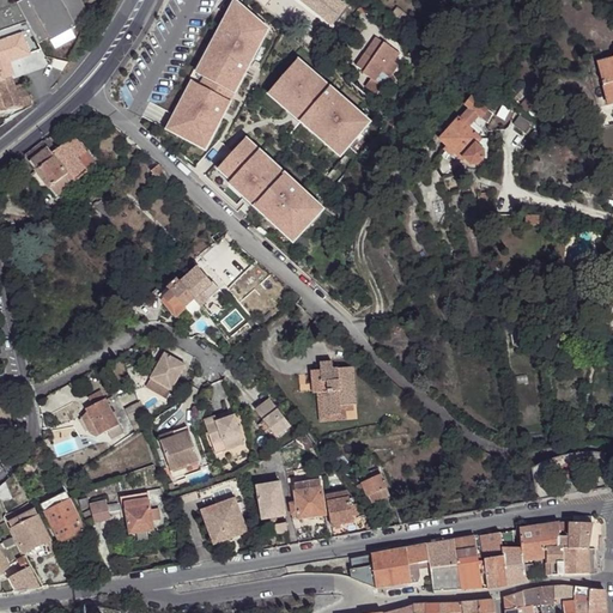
[(17,5),(13,0),(0,0),(0,30),(25,22),(17,5)]
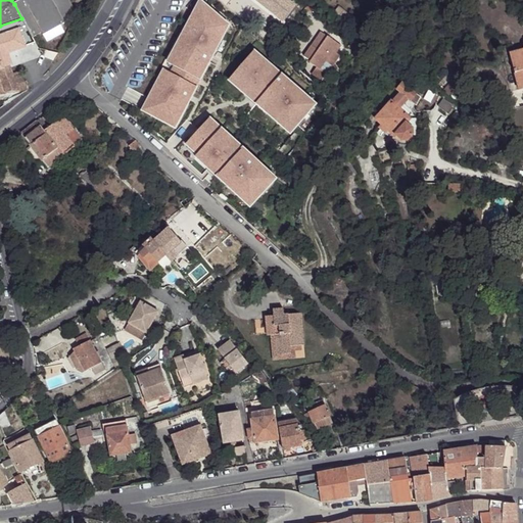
[(19,0),(14,4),(21,18),(33,37),(76,12),(68,0),(19,0)]
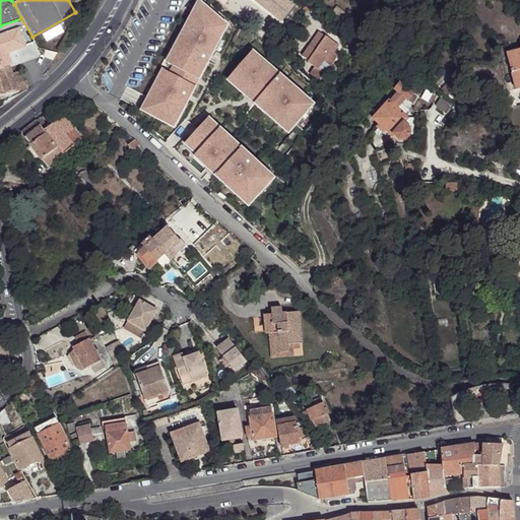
[(199,0),(192,13),(196,15),(204,5),(199,0)]
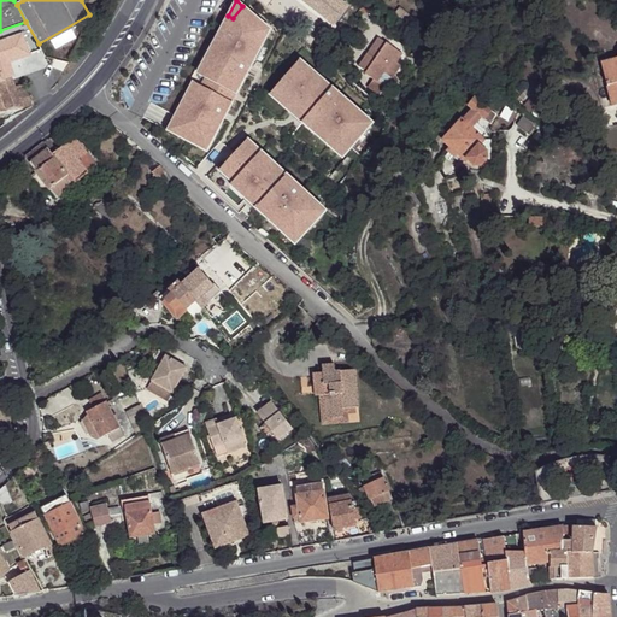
[(301,0),(335,27),(351,5),(344,0),(301,0)]
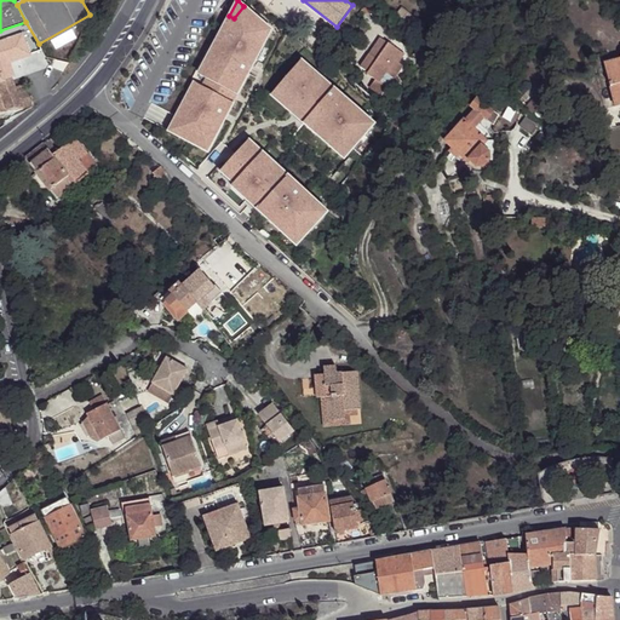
[(257,17),(244,6),(234,18),(229,16),(228,15),(223,23),(223,24),(228,26),(219,41),(216,39),(206,57),(207,57),(211,59),(202,75),(199,84),(200,85),(191,102),(184,98),(167,130),(177,135),(179,131),(199,141),(196,144),(196,145),(206,150),(254,58),(262,44),(270,28),(263,22),(265,19),(259,15),(257,17)]
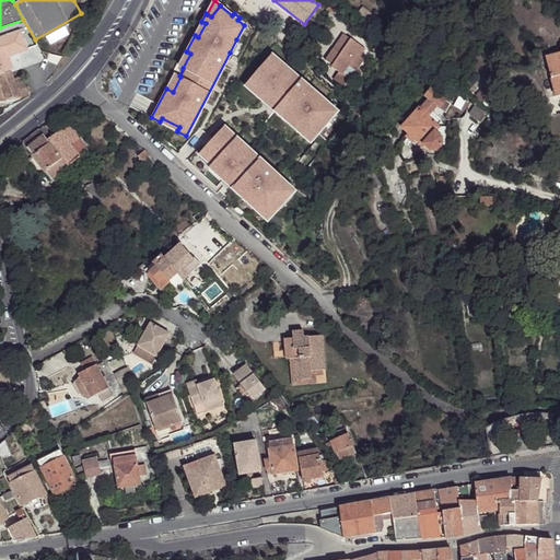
[(368,22),(373,15),(363,8),(358,13),(368,22)]
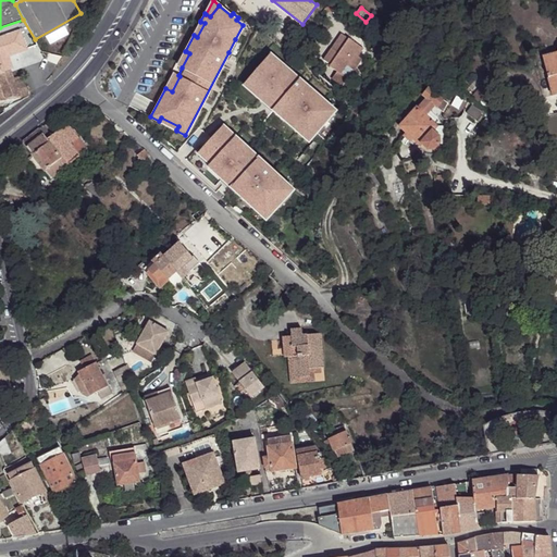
[(197,37),(205,23),(200,22),(200,21),(199,20),(192,34),(194,35),(197,37)]
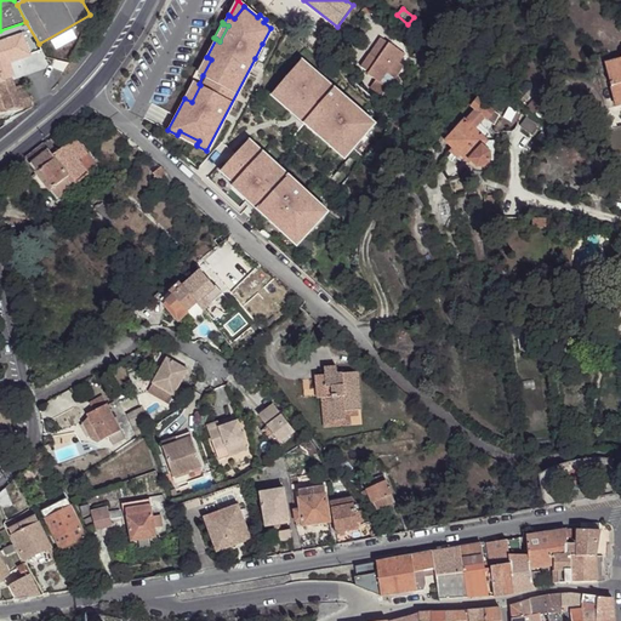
[(370,55),(377,60),(389,44),(381,38),(370,55)]
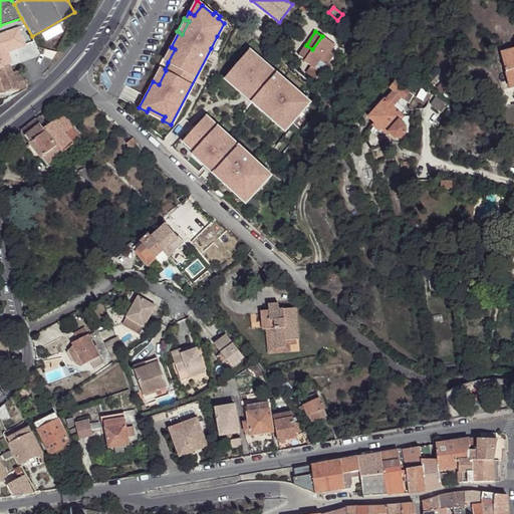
[(330,51),(335,45),(322,36),(312,49),(306,45),(299,55),(305,60),(304,61),(311,66),(306,72),(316,79),(320,72),(321,73),(331,58),(329,56),(332,53),(330,51)]
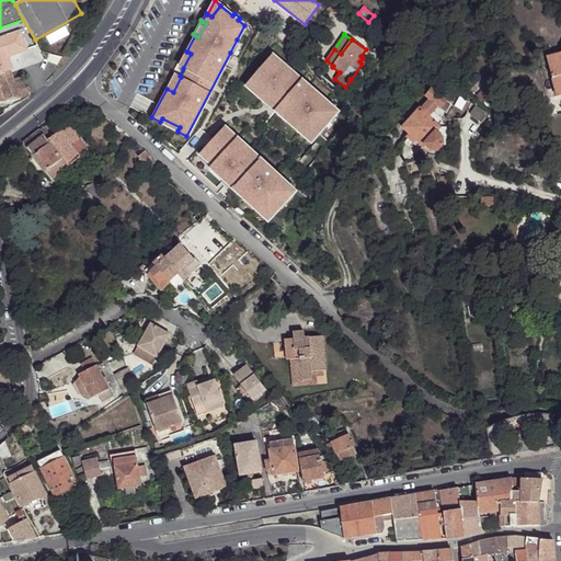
[(384,60),(389,53),(386,49),(384,52),(379,57),(384,60)]
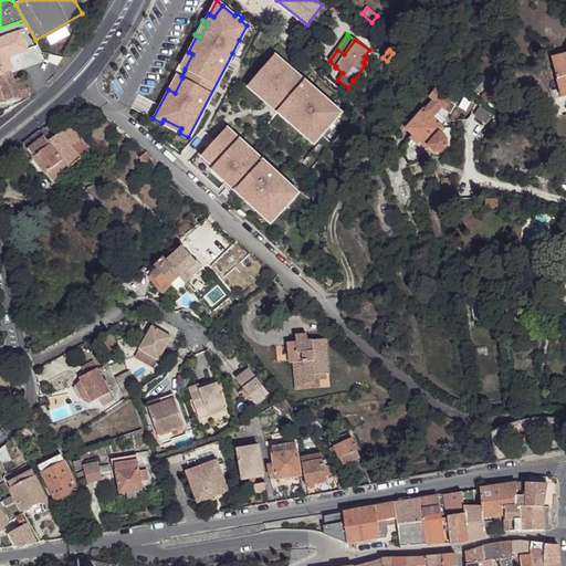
[(185,69),(192,54),(189,52),(181,67),(185,69)]
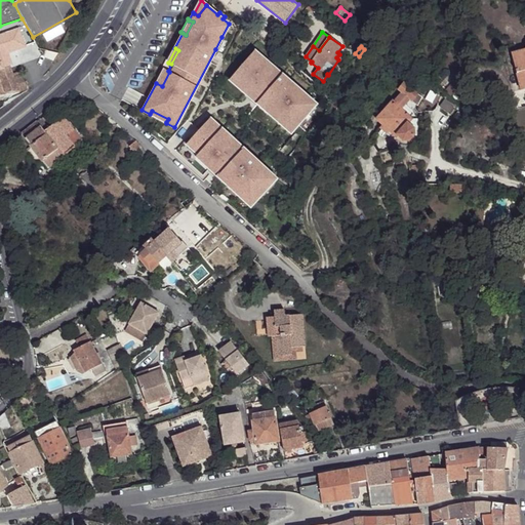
[(273,67),(253,50),(235,72),(246,82),(242,87),(240,89),(247,95),(250,92),(258,99),(256,104),(270,115),(273,112),(282,120),(285,116),(297,126),(305,118),(308,120),(311,116),(309,114),(317,105),(297,88),(294,91),(286,83),(288,80),(281,74),(278,77),(270,70),(273,67)]
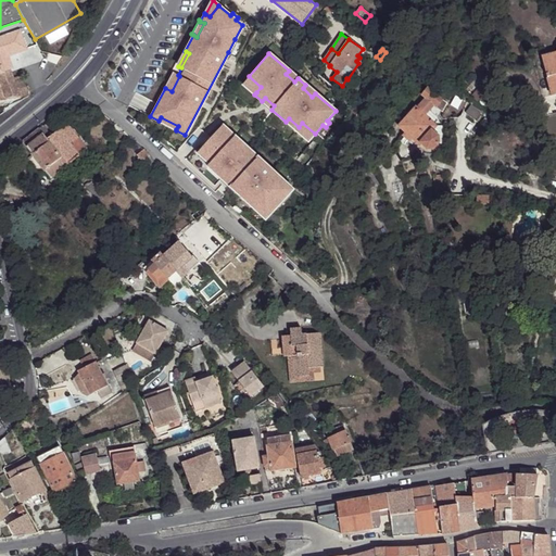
[(550,92),(551,96),(555,93),(555,53),(543,57),(543,55),(542,55),(551,92),(550,92)]
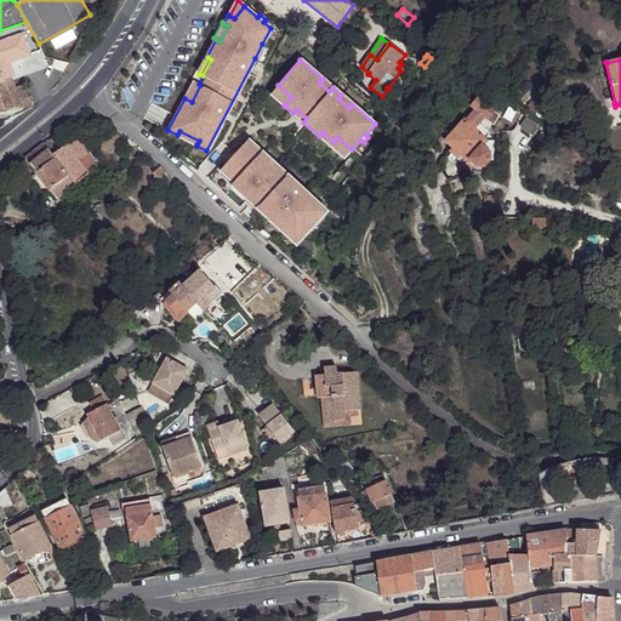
[(61,67),(47,63),(45,74),(58,77),(61,67)]
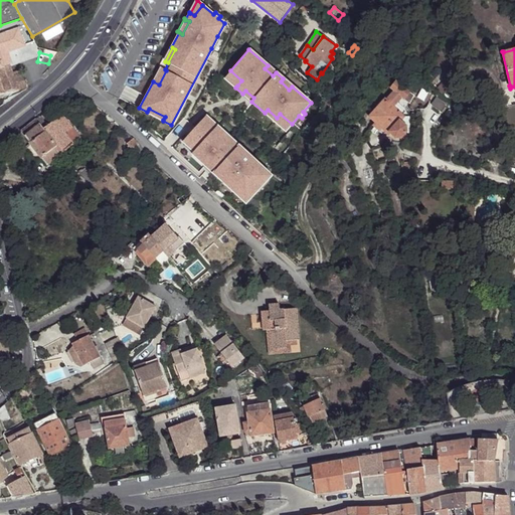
[(0,92),(27,89),(21,73),(19,73),(17,69),(11,71),(5,56),(0,57),(0,92)]
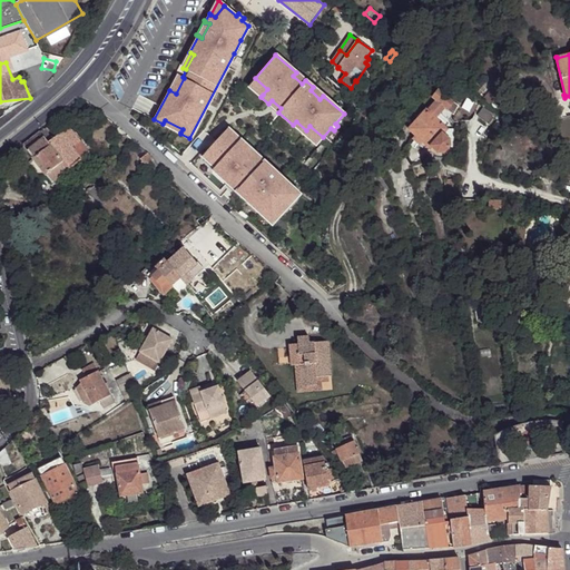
[(296,72),(293,76),(302,84),(305,80),(306,79),(296,71),(296,72)]
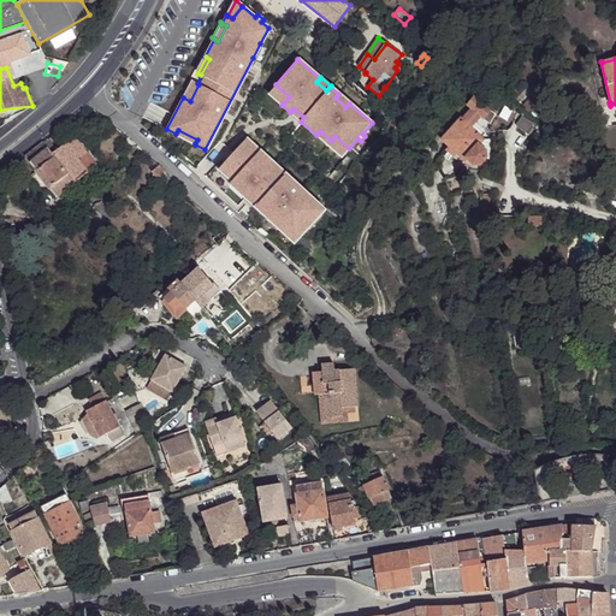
[(190,101),(199,84),(197,83),(191,81),(183,98),(190,101)]
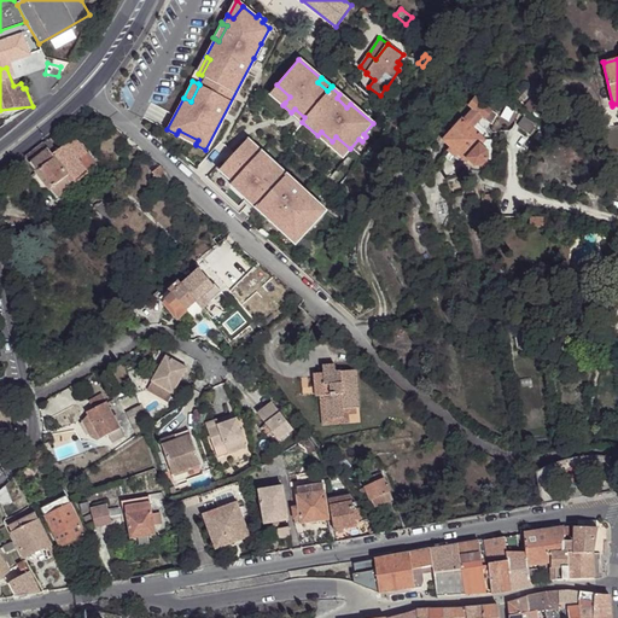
[(285,103),(290,97),(277,85),(272,91),(285,103)]
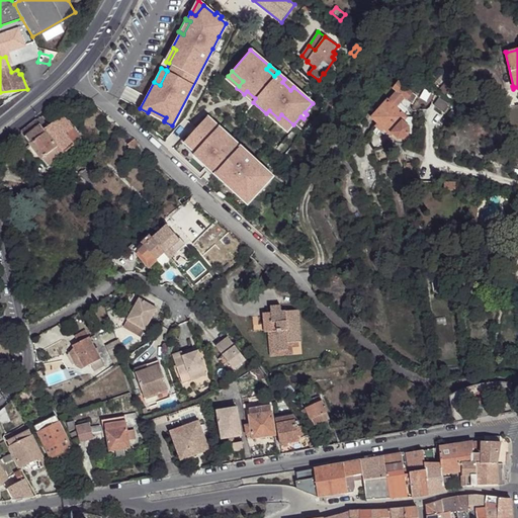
[(282,82),(290,90),(293,87),(294,86),(285,78),(284,79),(282,82)]
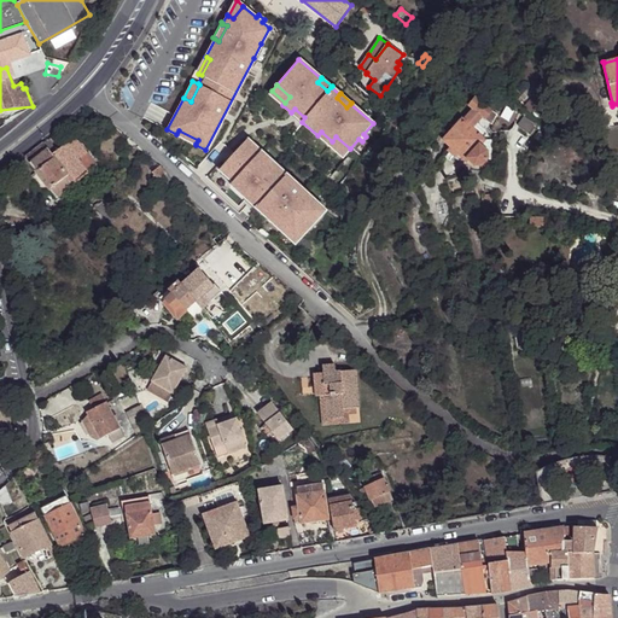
[(535,95),(524,108),(530,114),(541,101),(535,95)]
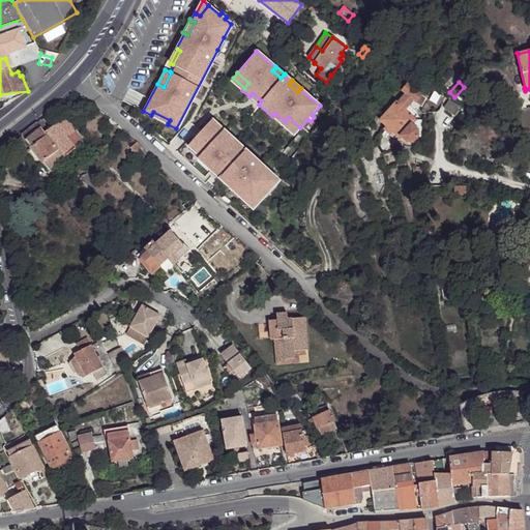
[(406,93),(398,104),(405,111),(415,100),(416,101),(415,102),(421,108),(427,98),(408,84),(403,91),(406,93)]
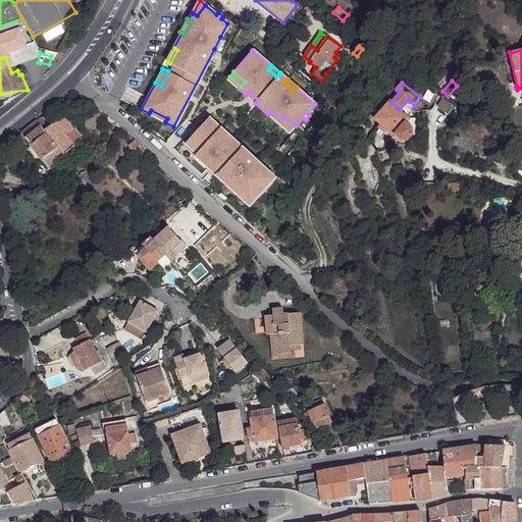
[(257,99),(249,92),(246,95),(245,96),(254,104),(255,103),(257,99)]
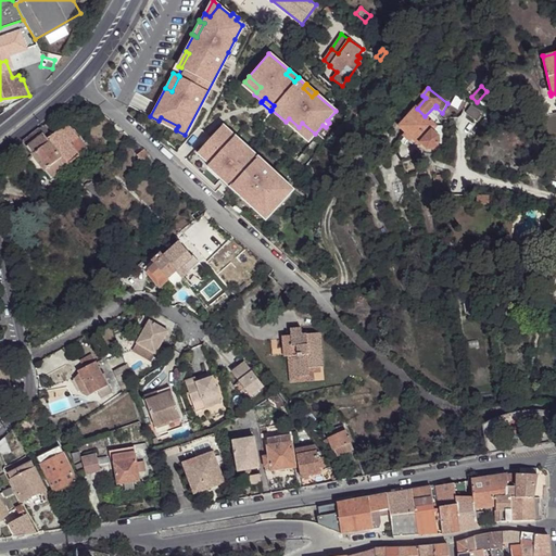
[(471,105),(466,113),(476,119),(481,112),(471,105)]
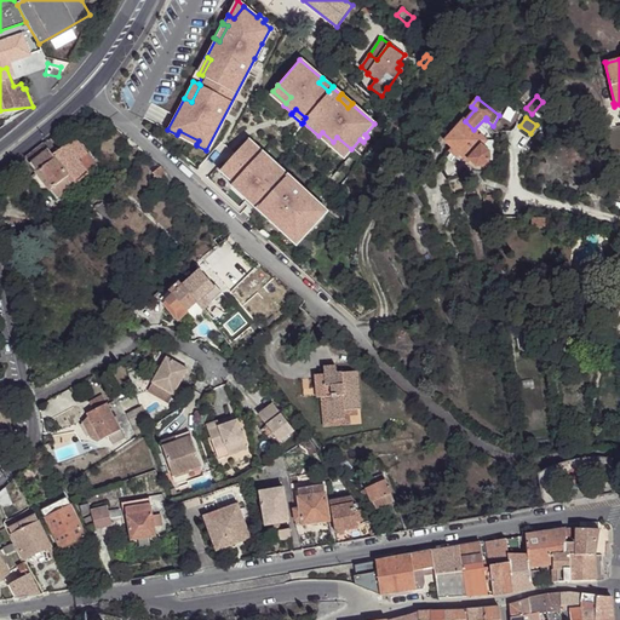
[(464,120),(446,141),(453,148),(460,155),(468,161),(469,160),(476,167),(483,166),(491,159),(489,151),(482,145),(486,141),(474,130),(465,121),(464,120)]
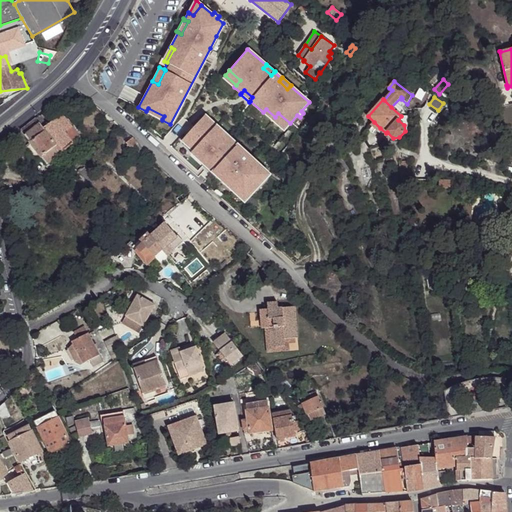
[(162,119),(164,116),(148,108),(146,111),(145,112),(162,121),(162,120),(162,119)]
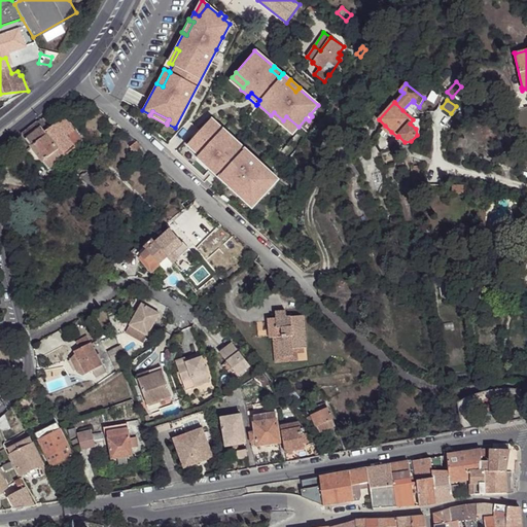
[(271,115),(270,116),(279,125),(282,121),(294,132),(299,127),(286,116),(283,120),(274,112),(271,115)]
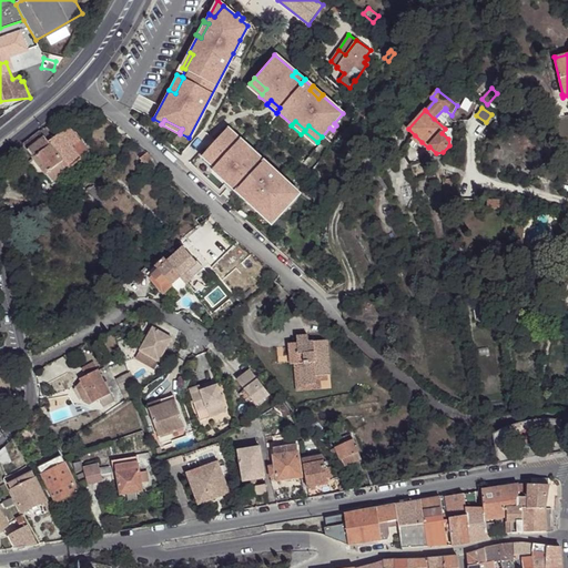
[(485,133),(488,137),(498,125),(495,122),(485,133)]
